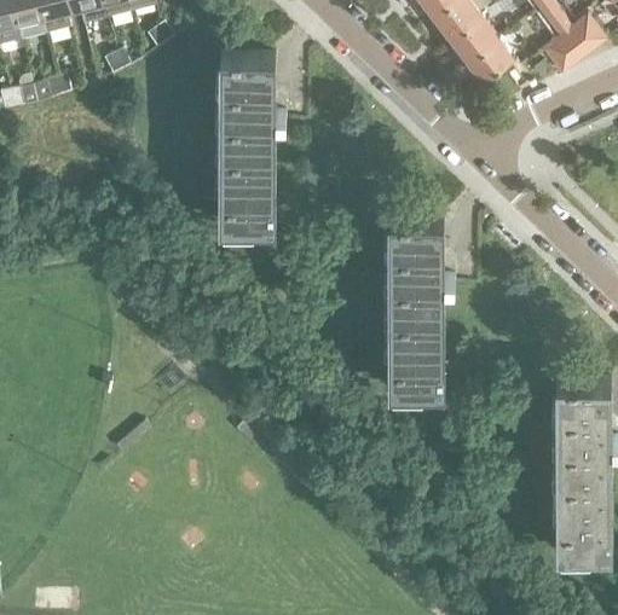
[(0,28),(18,23),(12,0),(0,0),(0,28)]
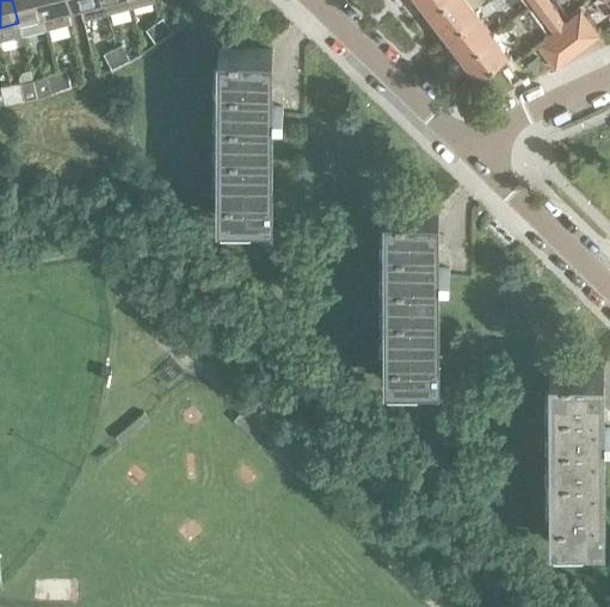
[(12,0),(18,23),(22,38),(45,32),(37,0),(12,0)]
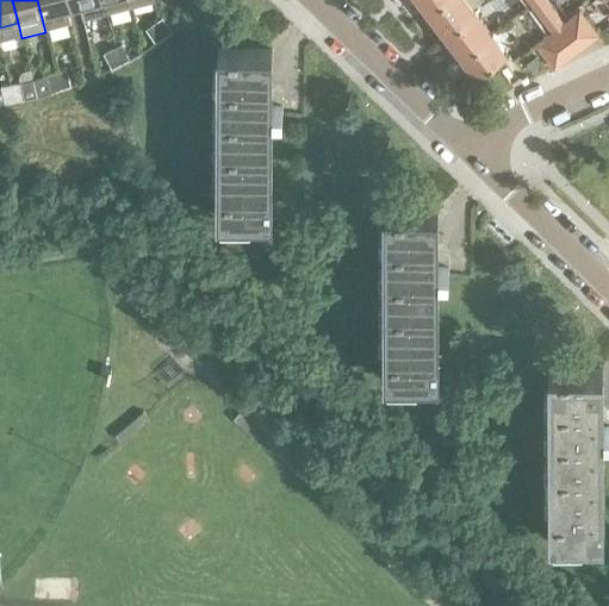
[(69,26),(62,0),(37,0),(42,17),(45,32),(69,26)]
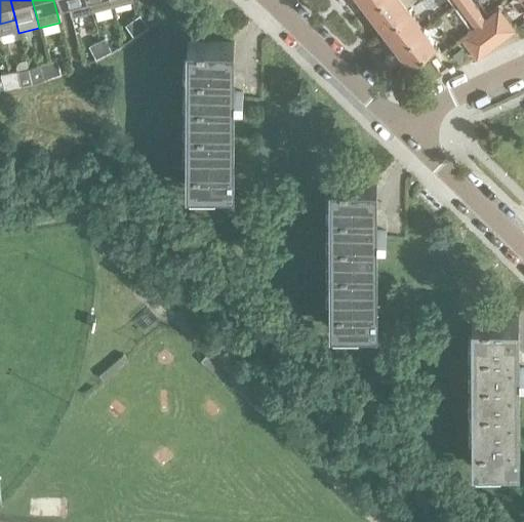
[(88,0),(66,0),(71,18),(92,13),(88,0)]
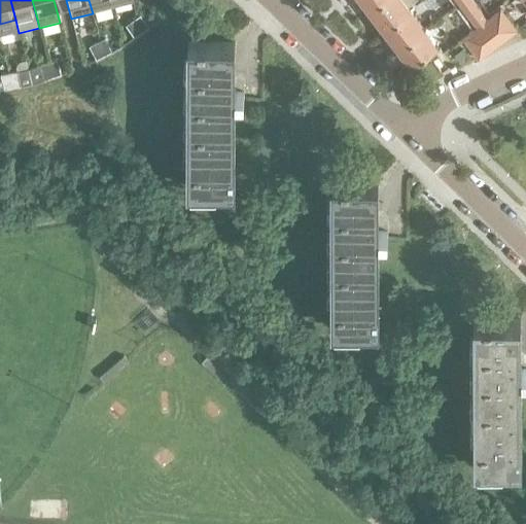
[(110,0),(89,0),(93,13),(112,8),(110,0)]
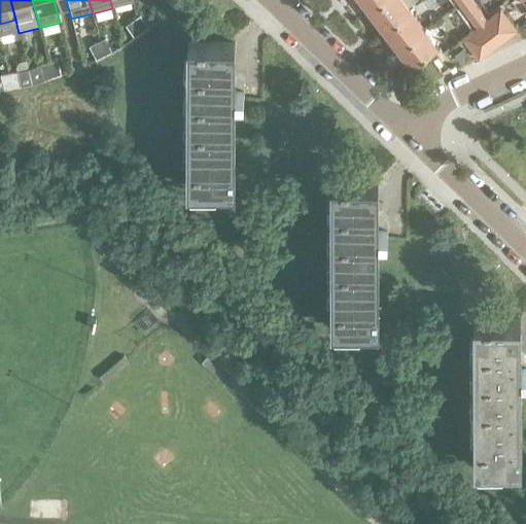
[(110,0),(112,8),(133,3),(132,0),(110,0)]
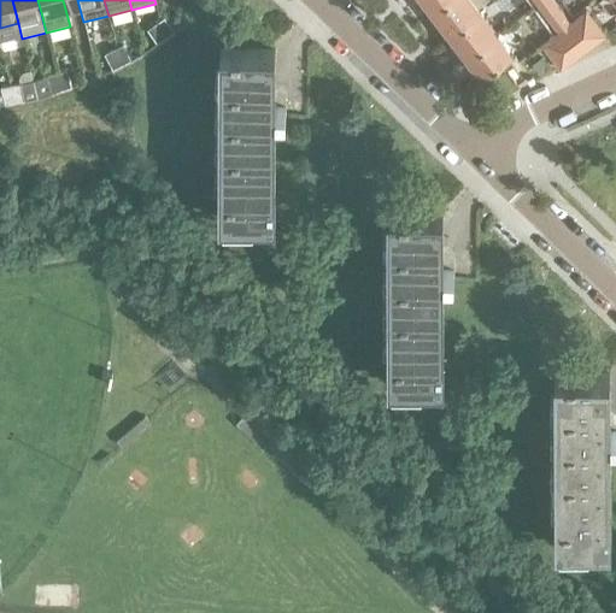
[(420,0),(432,15),(450,0),(420,0)]
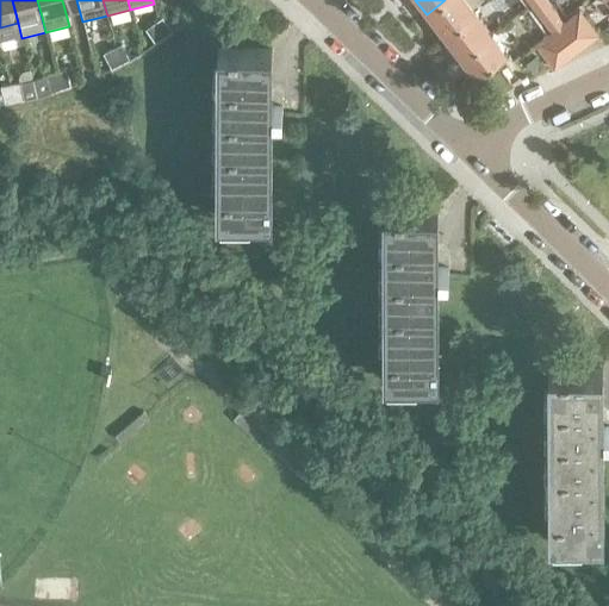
[(464,0),(445,0),(427,14),(443,37),(474,13),(464,0)]
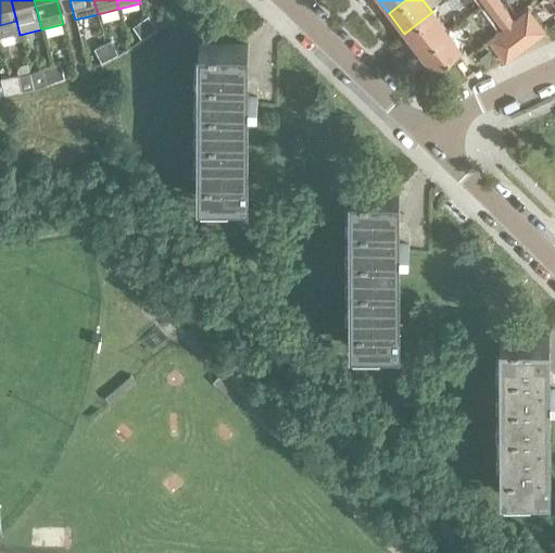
[(487,11),(496,2),(494,0),(478,0),(487,11)]
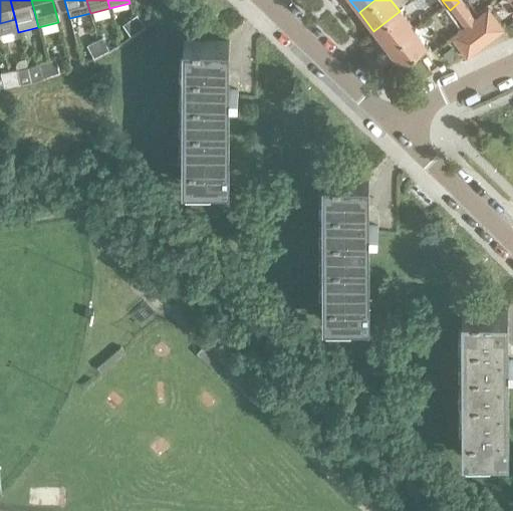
[(457,19),(466,11),(459,2),(450,10),(457,19)]
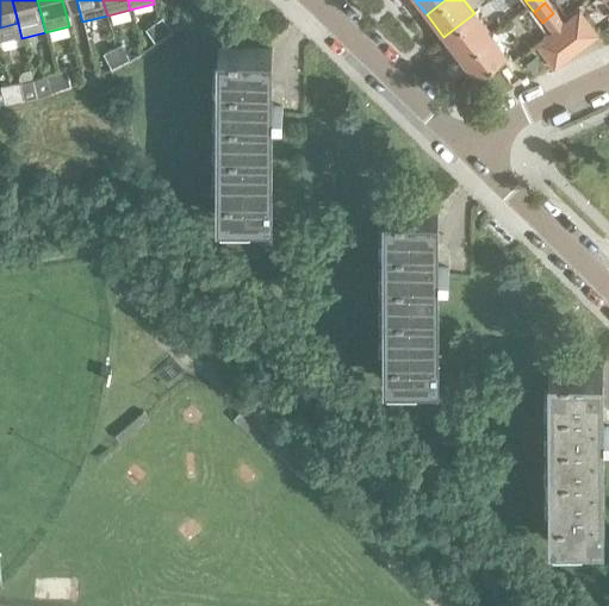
[(578,12),(566,22),(584,45),(596,37),(578,12)]
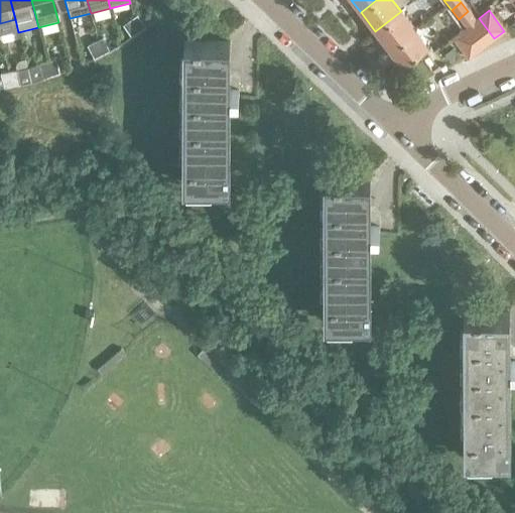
[(417,31),(408,20),(401,11),(375,31),(390,51),(417,31)]
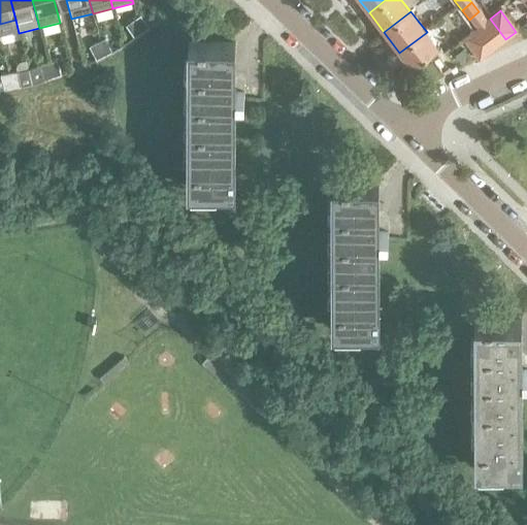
[(479,11),(469,20),(476,29),(486,22),(479,11)]
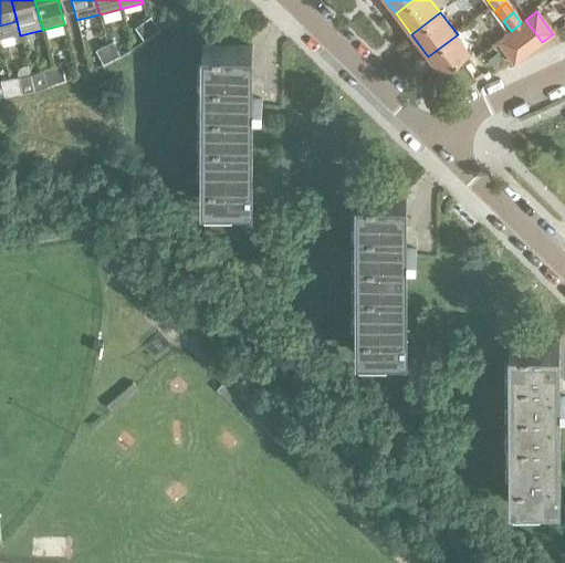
[(490,19),(489,19),(487,14),(479,20),(497,43),(506,34),(493,17),(490,19)]
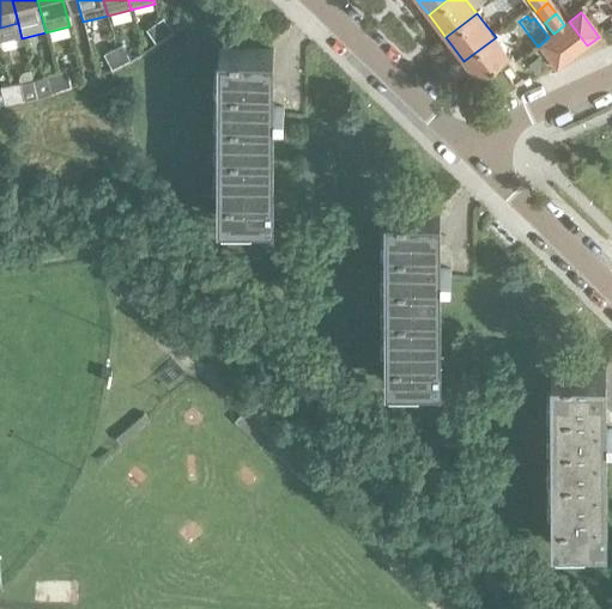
[(158,31),(164,40),(173,34),(162,19),(161,20),(163,28),(158,31)]
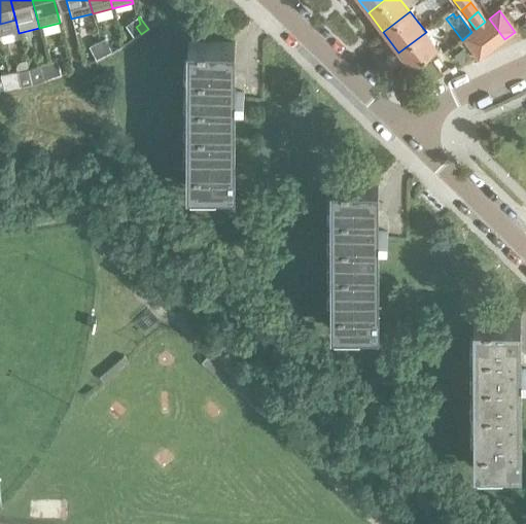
[(134,39),(141,34),(136,27),(140,24),(138,18),(125,27),(129,32),(134,39)]
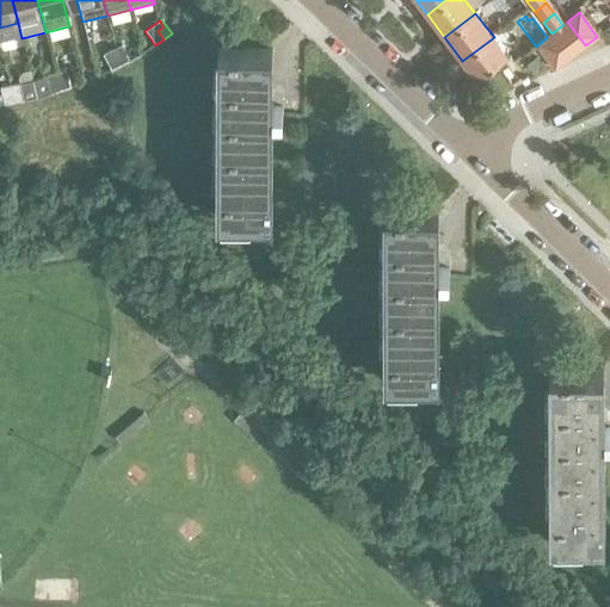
[(581,49),(562,25),(552,33),(570,59),(581,49)]
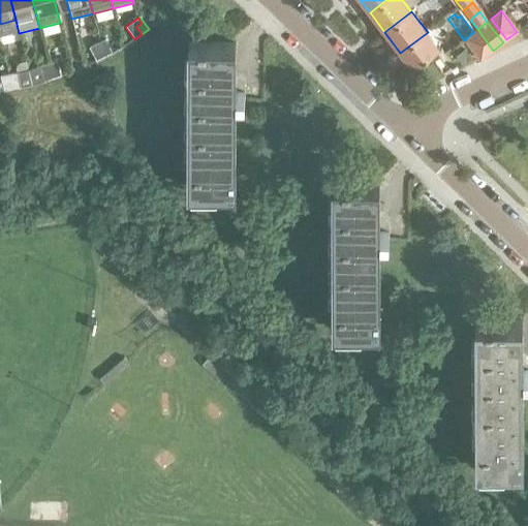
[(411,67),(438,47),(437,44),(443,39),(434,27),(428,32),(400,53),(411,67)]
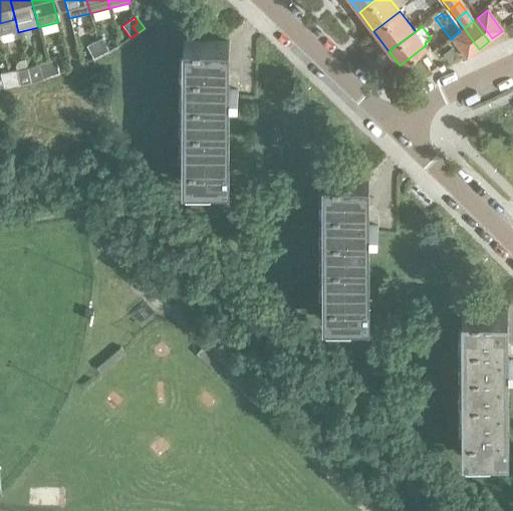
[(460,31),(451,39),(450,39),(452,41),(466,59),(475,52),(460,31)]
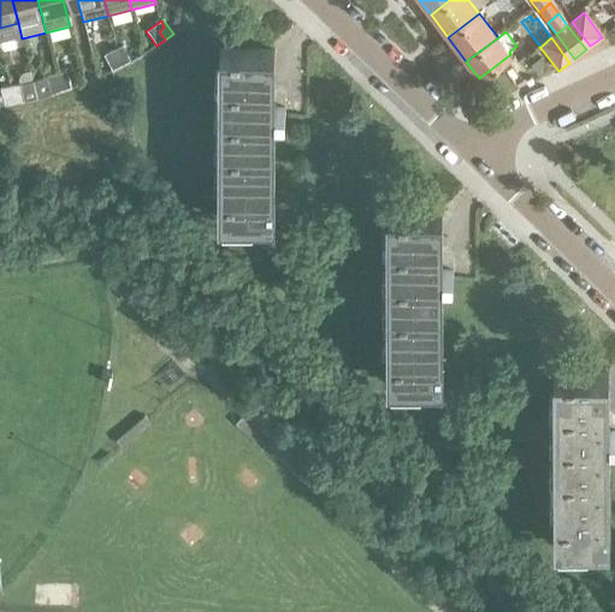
[(116,58),(122,67),(130,63),(122,46),(117,48),(119,55),(116,58)]
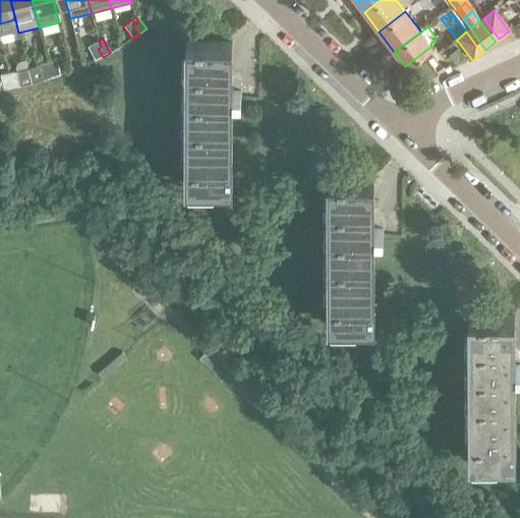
[(95,61),(103,57),(98,49),(101,47),(99,41),(88,47),(95,61)]
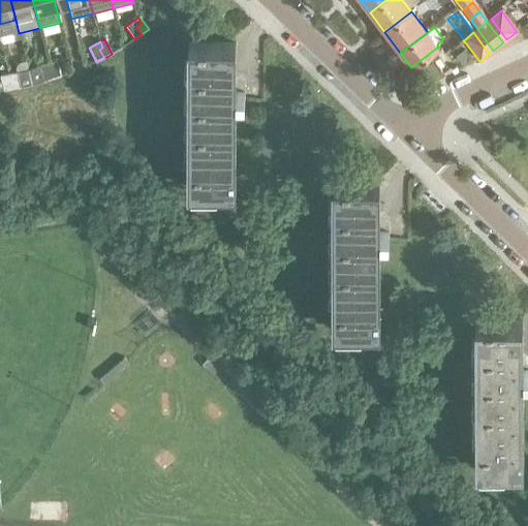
[(236,43),(188,43),(188,177),(189,191),(236,191),(236,173),(229,173),(229,101),(236,101),(236,99),(245,99),(245,91),(244,91),(236,79),(229,79),(229,50),(236,50),(236,43)]
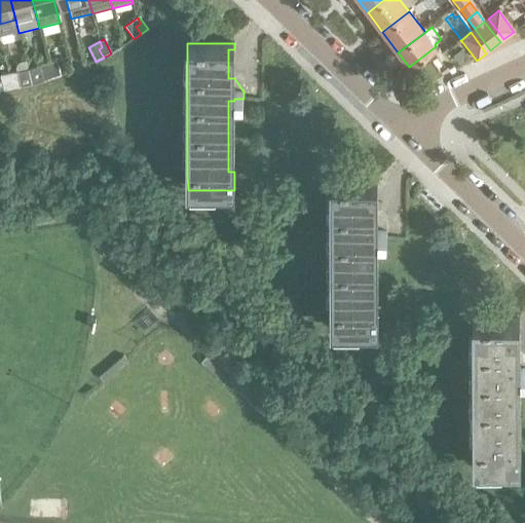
[(49,70),(52,79),(61,76),(55,62),(47,64),(49,70)]
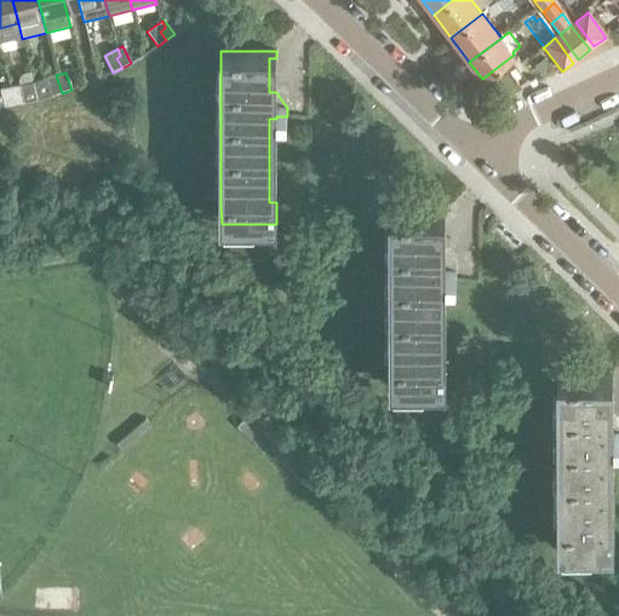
[(38,101),(62,93),(58,82),(56,75),(33,84),(38,99),(38,101)]
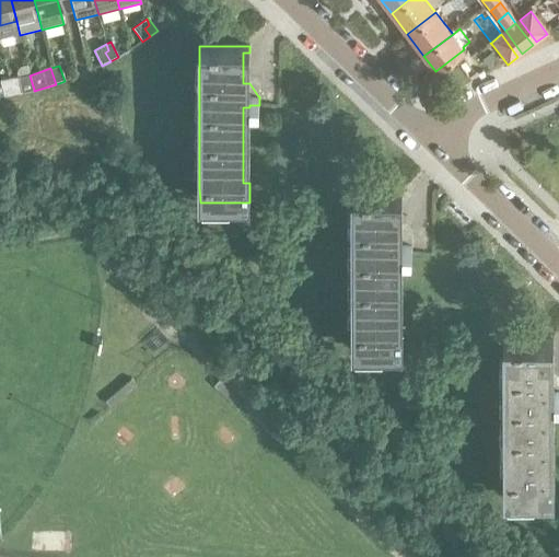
[(34,90),(30,76),(19,77),(20,84),(21,92),(22,93),(34,90)]
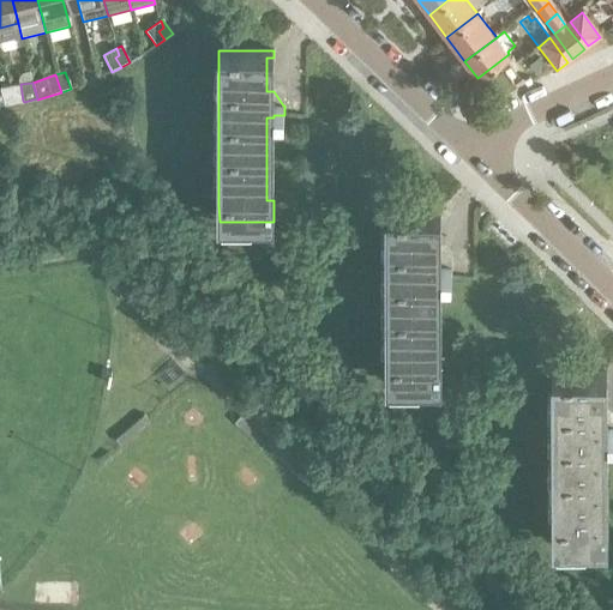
[(10,86),(13,104),(24,102),(23,101),(22,92),(20,84),(10,86)]
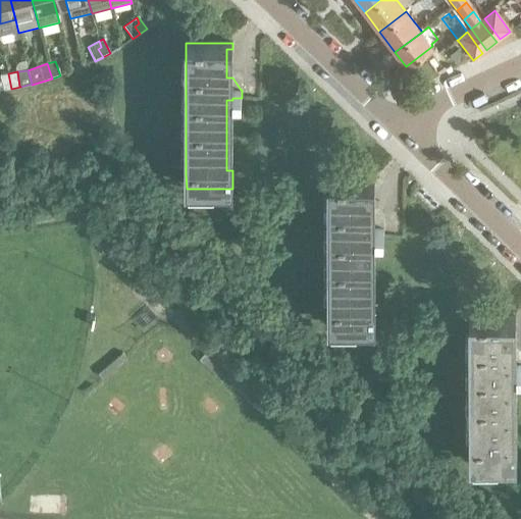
[(3,91),(11,89),(8,73),(0,75),(3,91)]
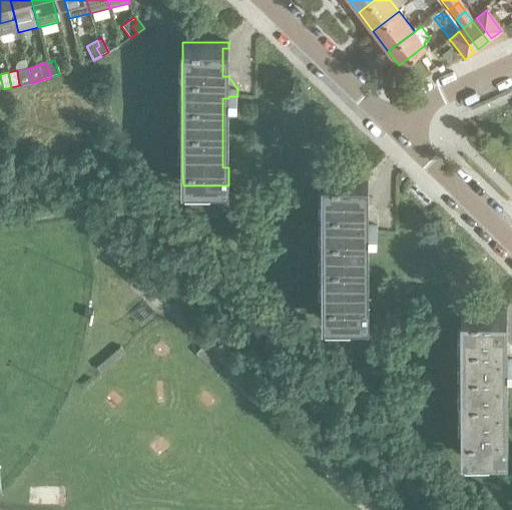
[(368,177),(322,177),(323,321),(368,321),(369,303),(362,304),(362,233),(368,233),(368,231),(378,231),(378,223),(376,223),(368,211),(362,211),(362,183),(368,183),(368,177)]
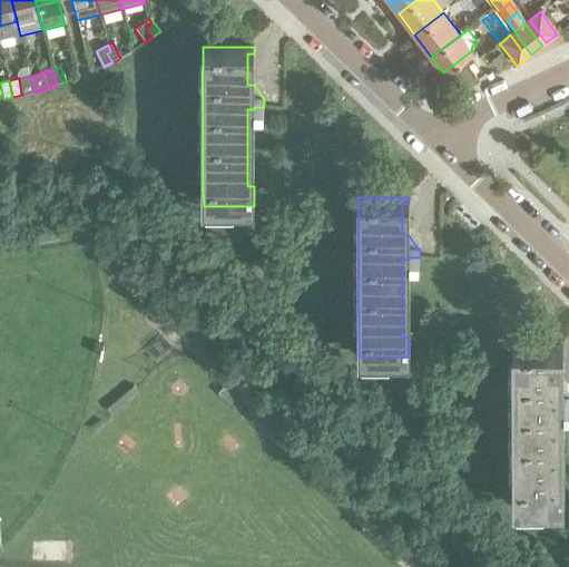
[(562,348),(511,348),(511,506),(563,506),(563,487),(557,487),(556,410),(562,410),(562,408),(568,407),(568,394),(562,384),(556,384),(556,353),(562,353),(562,348)]
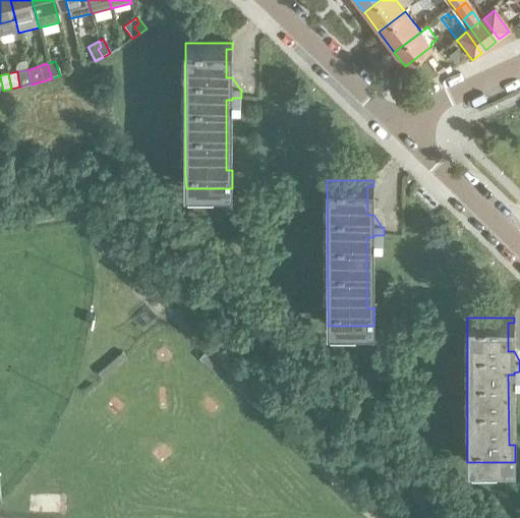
[(122,354),(96,375),(101,381),(126,360),(122,354)]
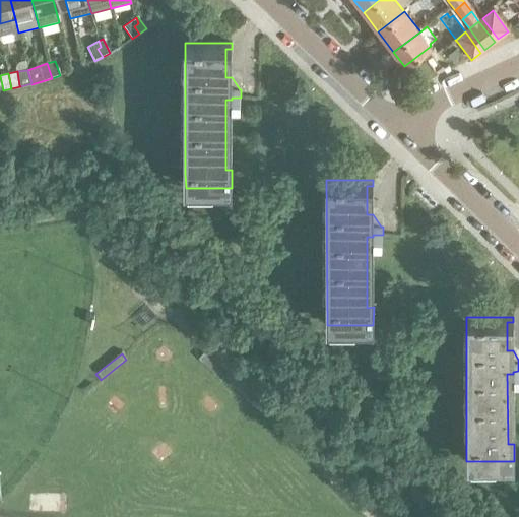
[(204,356),(199,360),(218,378),(222,374),(204,356)]
